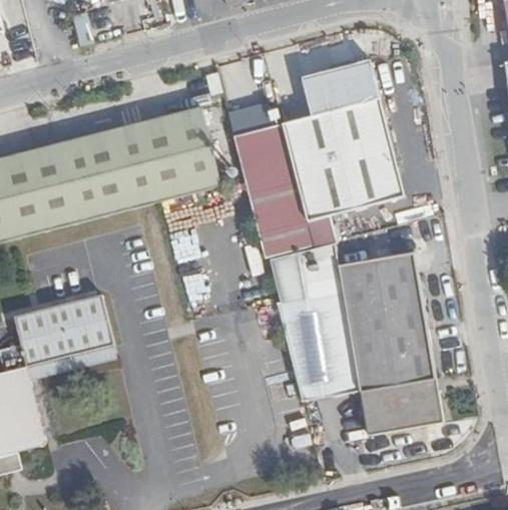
[(135,0),(142,29),(157,25),(151,0),(135,0)]
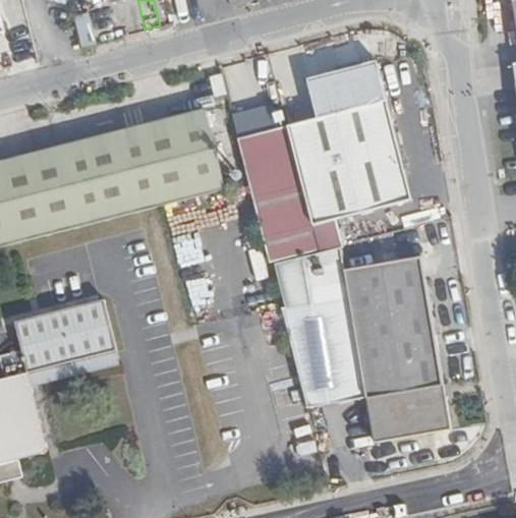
[(236,137),(268,260),(337,242),(332,221),(406,202),(376,75),(363,66),(303,81),(312,119),(264,132),(263,131),(236,137)]
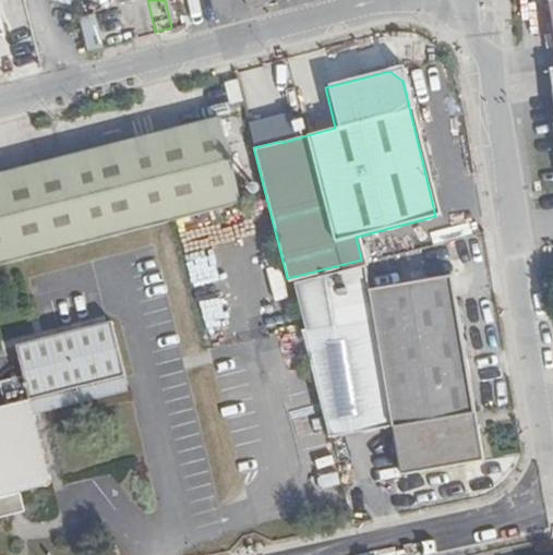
[(0,262),(237,201),(216,116),(0,171),(0,262)]
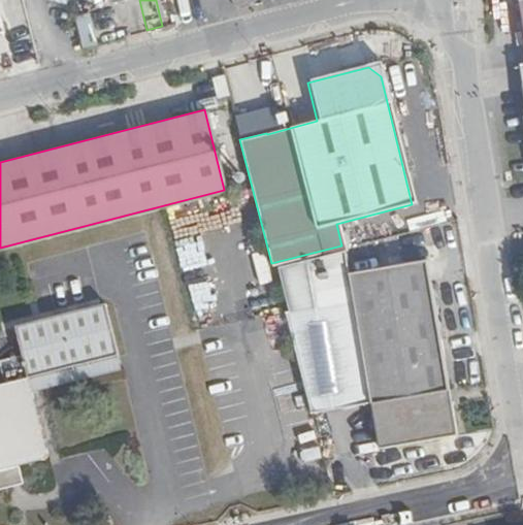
[(340,406),(371,401),(379,448),(454,434),(424,260),(350,272),(349,267),(321,272),(293,277),(313,411),(340,406)]
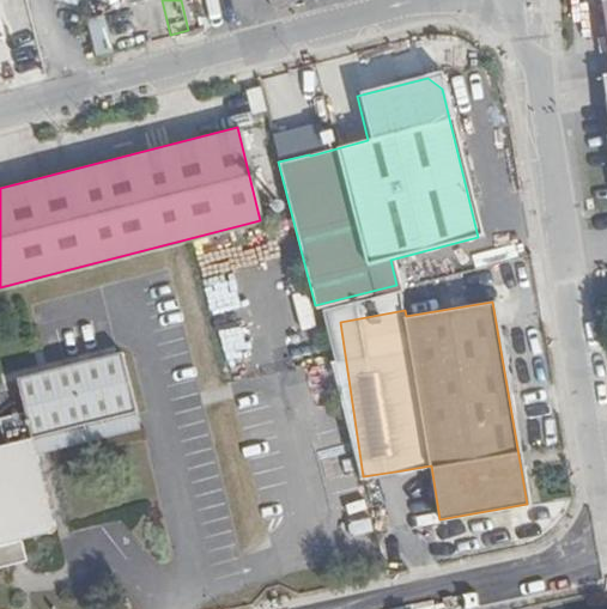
[(0,541),(49,530),(54,522),(35,437),(37,432),(133,409),(115,345),(0,371),(0,541)]
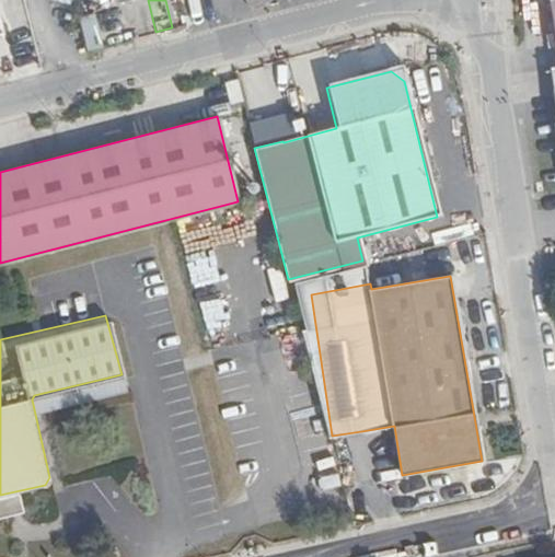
[(336,520),(337,526),(349,523),(348,517),(336,520)]
